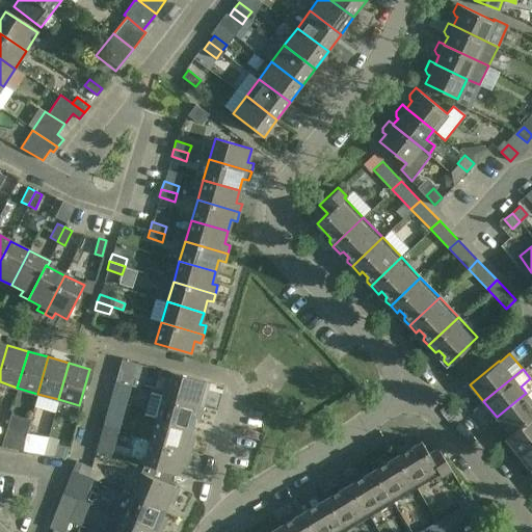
[(162,395),(202,405),(206,390),(201,388),(203,380),(168,371),(162,395)]
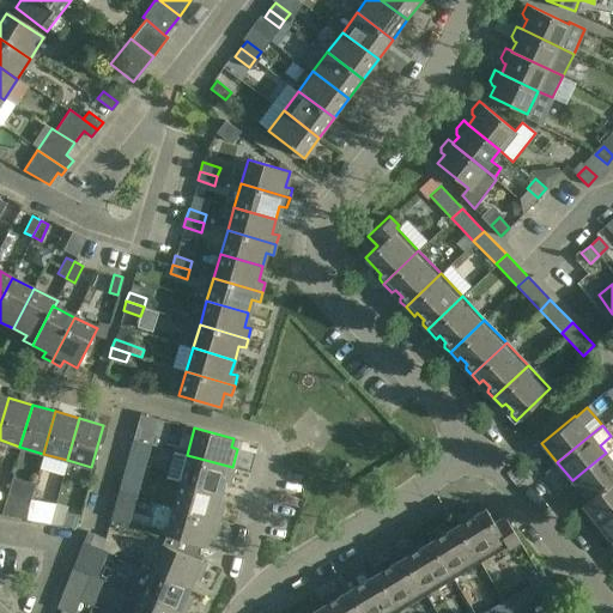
[(140,429),(137,441),(151,444),(155,432),(140,429)]
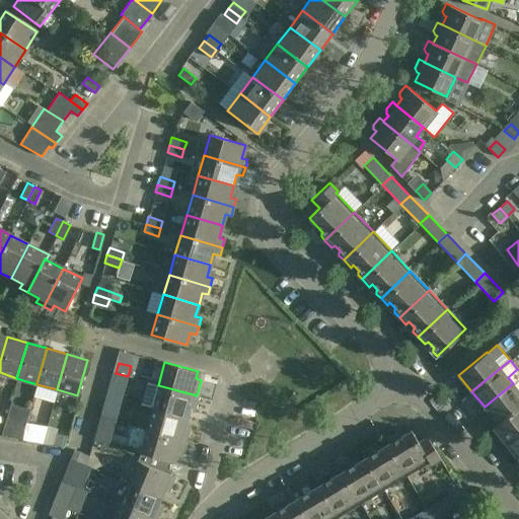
[(126,386),(128,376),(116,373),(113,382),(126,386)]
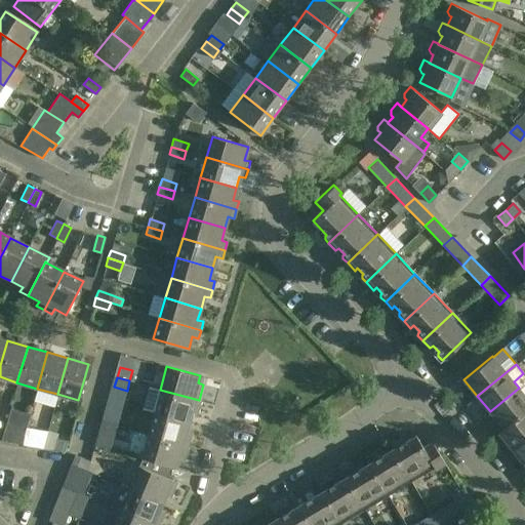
[(199,400),(160,390),(150,387),(144,409),(153,412),(188,421),(190,415),(195,416),(199,400)]
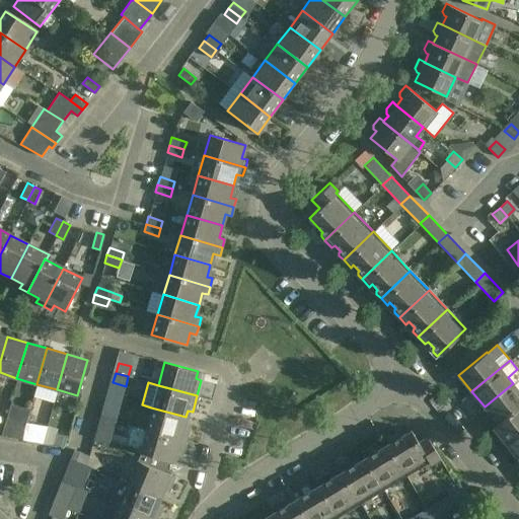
[(518,405),(518,390),(513,383),(485,406),(498,423),(518,405)]
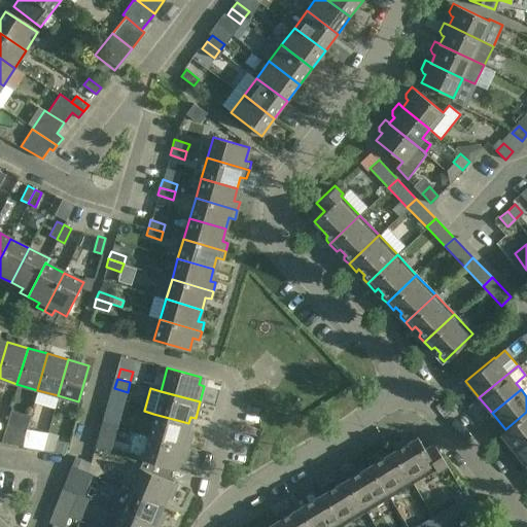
[(500,433),(514,450),(526,438),(526,412),(505,429),(500,433)]
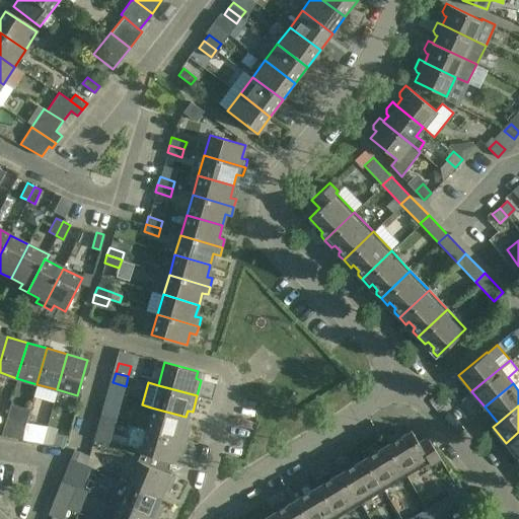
[(103,417),(116,421),(118,411),(106,408),(103,417)]
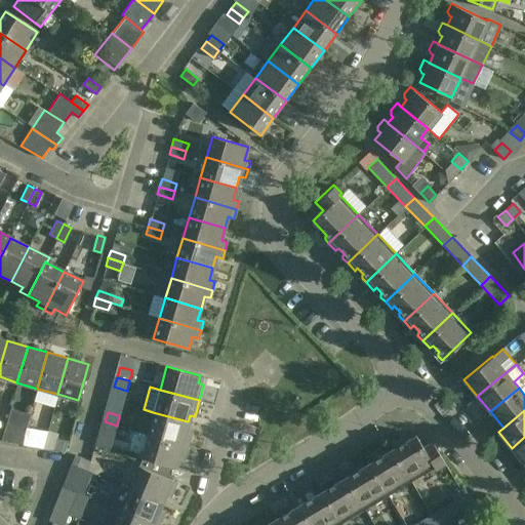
[(153,412),(147,435),(187,445),(192,430),(186,429),(188,421),(153,412)]
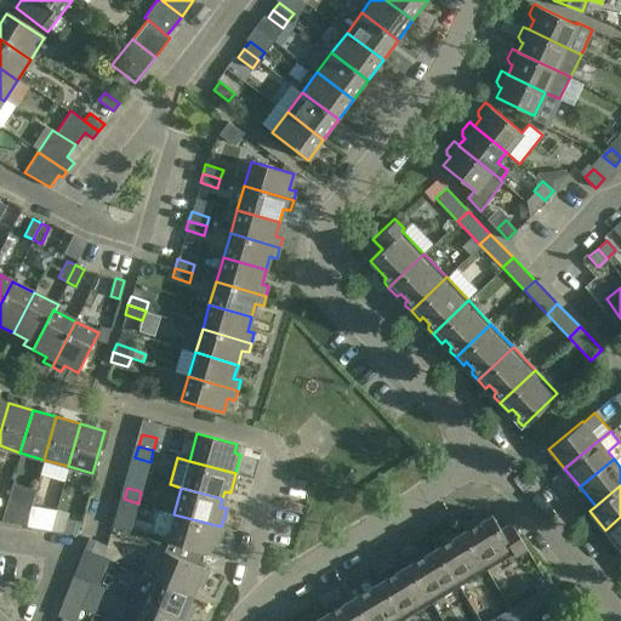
[(135,514),(138,503),(124,499),(120,511),(135,514)]
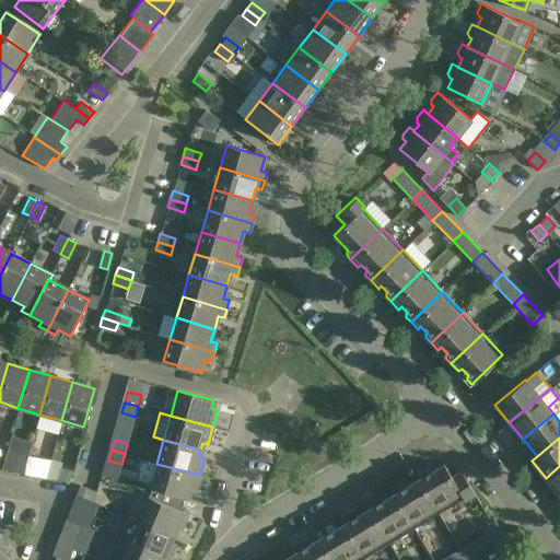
[(441,459),(416,475),(439,513),(463,499),(464,501),(475,494),(461,471),(452,477),(441,459)]
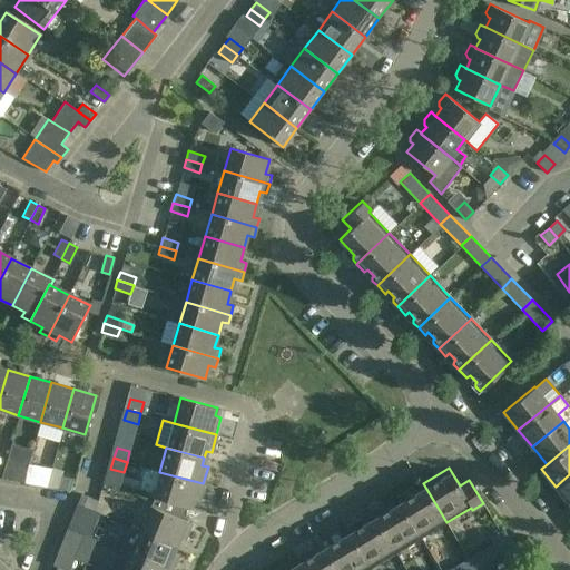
[(26,482),(27,470),(17,469),(15,481),(26,482)]
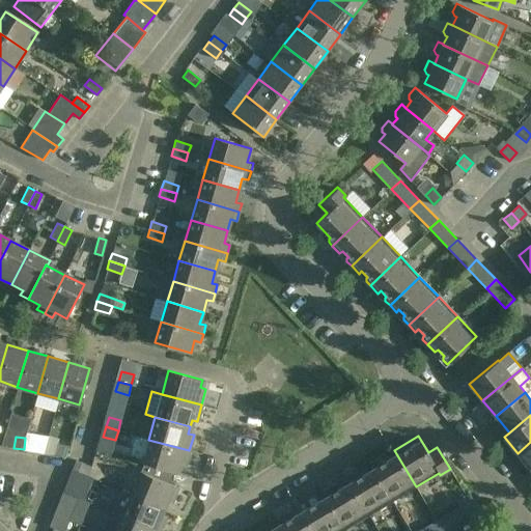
[(35,440),(25,438),(24,449),(33,451),(35,440)]
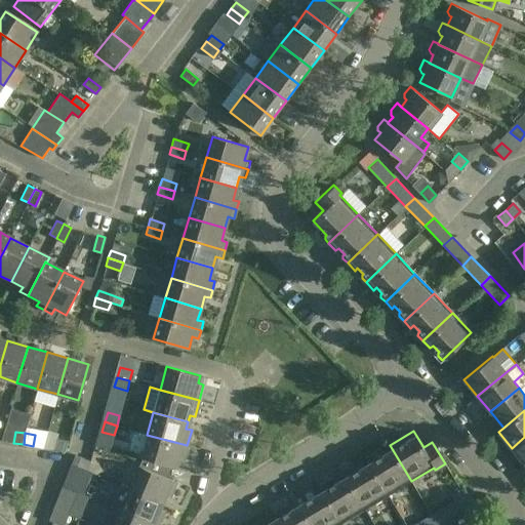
[(183,461),(187,445),(147,435),(140,457),(172,467),(175,468),(177,460),(183,461)]
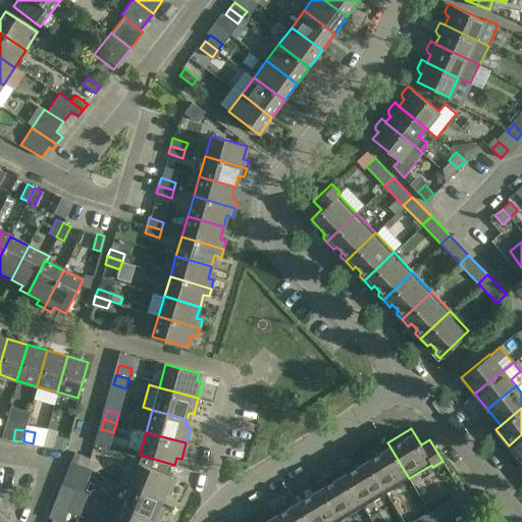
[(521,434),(509,446),(521,462),(521,434)]
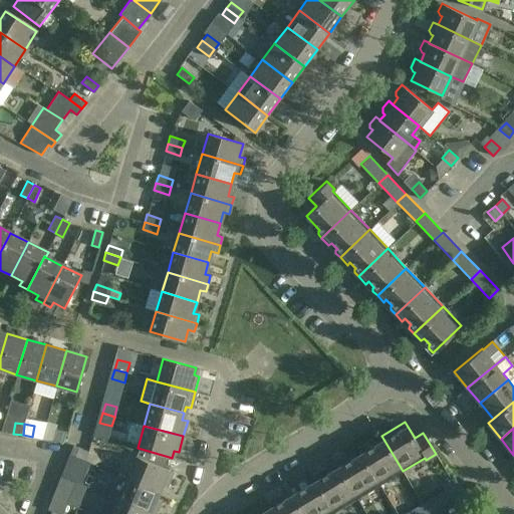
[(65,432),(55,429),(52,440),(62,443),(65,432)]
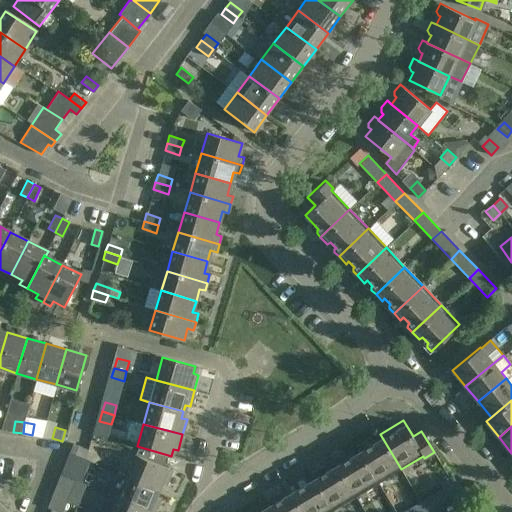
[(378,482),(401,469),(380,434),(357,448),(378,482)]
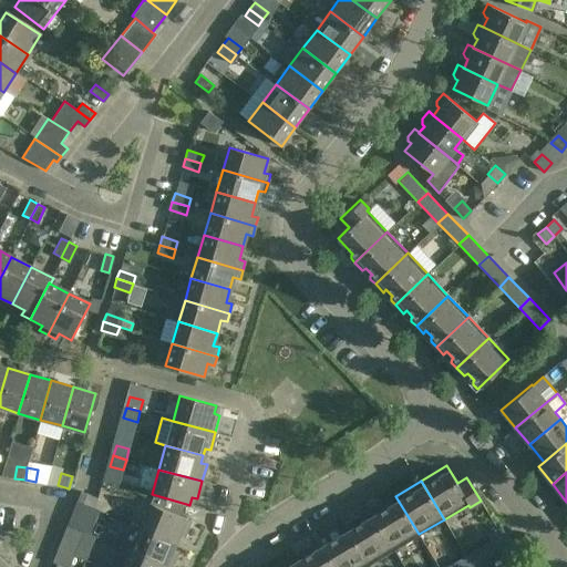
[(80,502),(93,507),(98,496),(84,492),(80,502)]
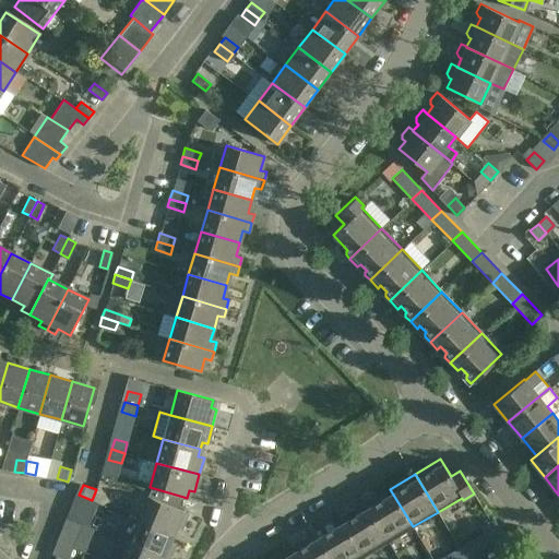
[(146,496),(137,520),(174,535),(176,527),(181,530),(188,513),(178,509),(183,497),(150,487),(146,496)]
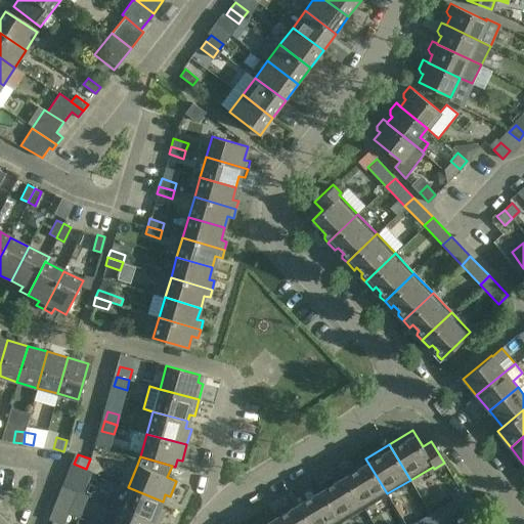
[(363,508),(387,493),(365,459),(343,472),(363,508)]
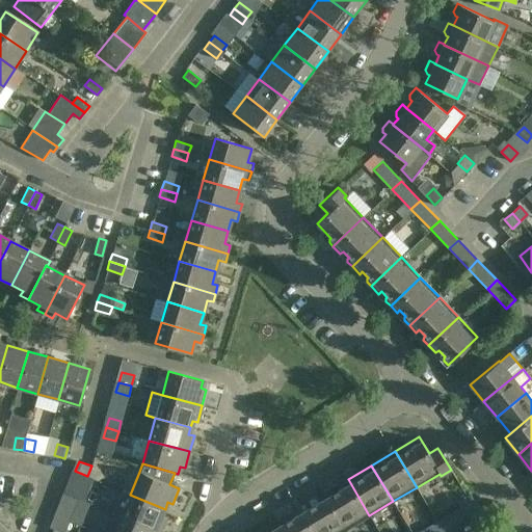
[(87,476),(75,471),(72,481),(83,485),(87,476)]
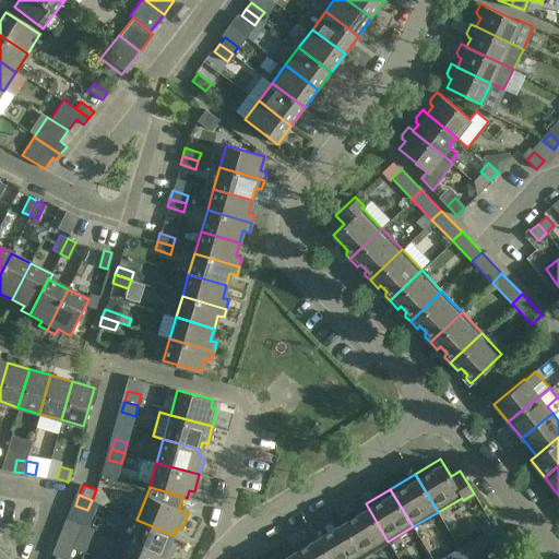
[(366,503),(341,519),(364,557),(388,542),(366,503)]
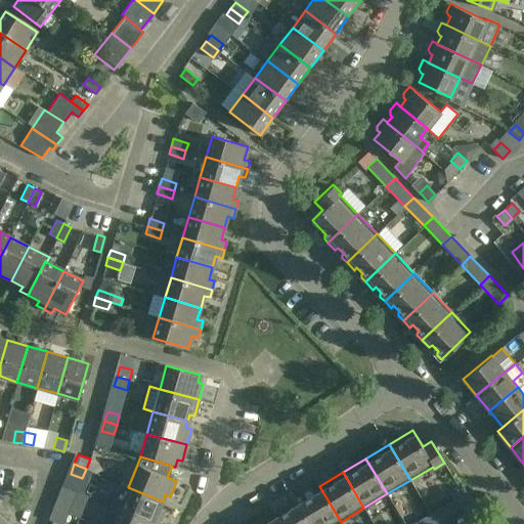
[(118,489),(111,505),(120,509),(157,523),(159,523),(165,510),(160,508),(163,501),(128,487),(120,483),(118,489)]
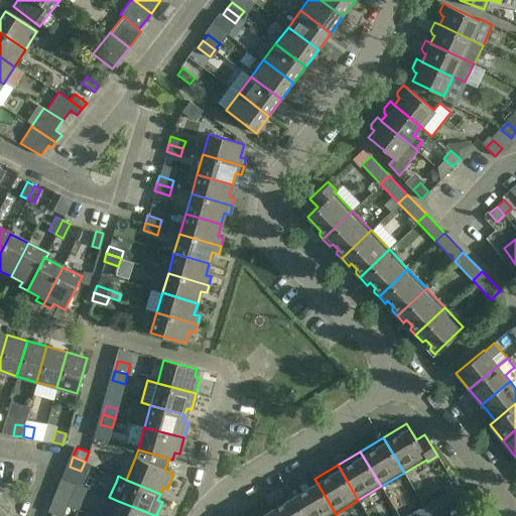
[(444,492),(429,501),(435,512),(462,497),(465,495),(463,492),(455,478),(441,486),(444,492)]
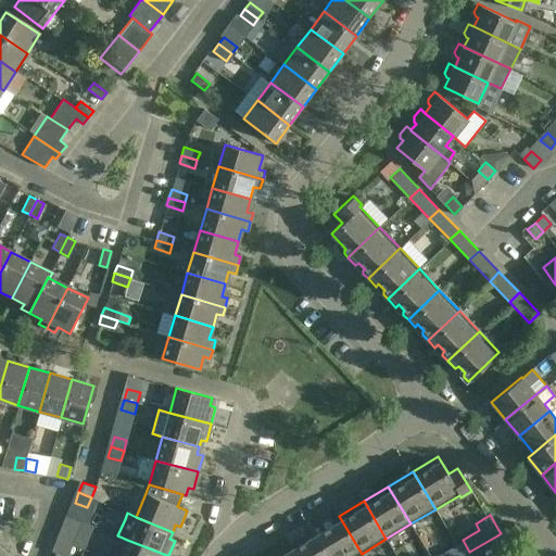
[(81,520),(70,516),(65,526),(78,531),(81,520)]
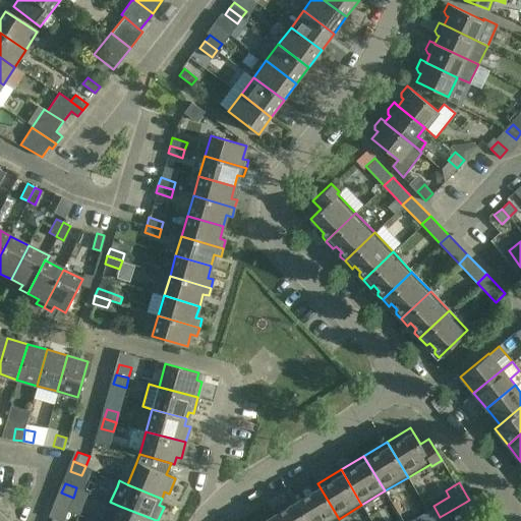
[(334,520),(339,519),(317,483),(294,497),(308,520),(334,520)]
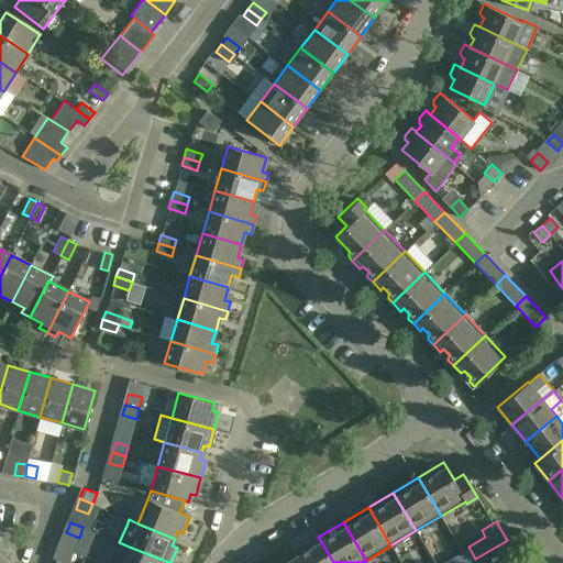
[(333,562),(318,537),(293,552),(299,562),(333,562)]
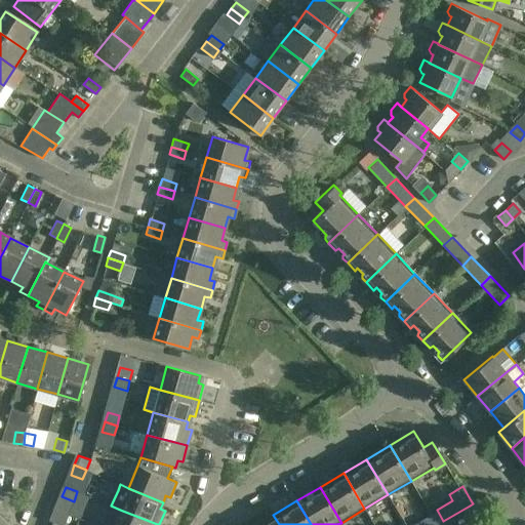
[(157,524),(120,510),(113,524),(157,524)]
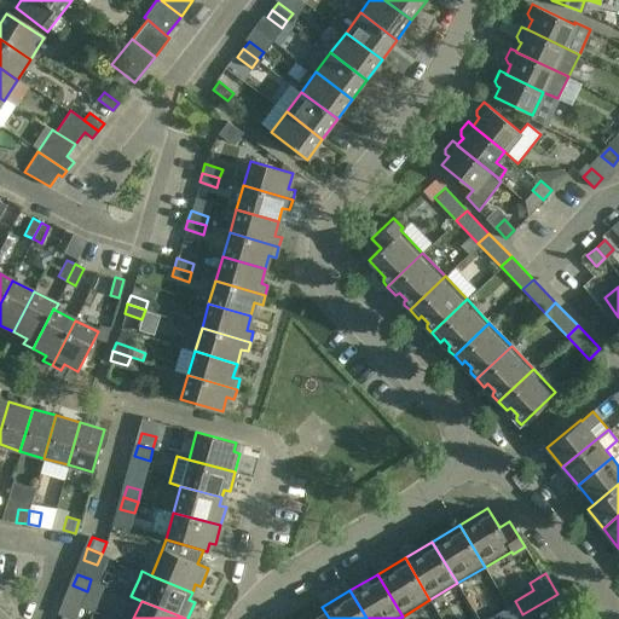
[(485,618),(514,618),(515,618),(508,606),(485,618)]
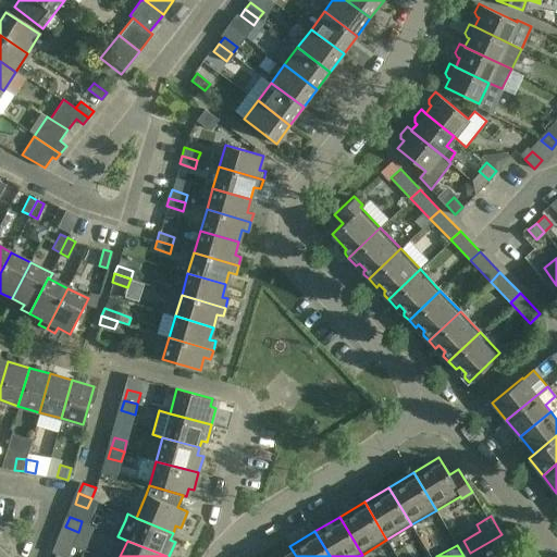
[(296,556),(289,546),(271,556),(296,556)]
